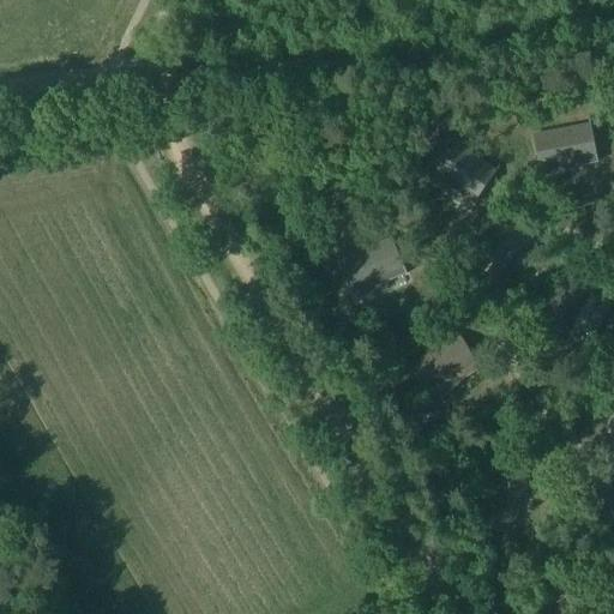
[(542,180),(542,178),(542,176),(555,174),(553,163),(576,158),(577,163),(596,160),(596,162),(597,162),(589,118),(588,118),(589,125),(533,136),(541,180),(542,180)]
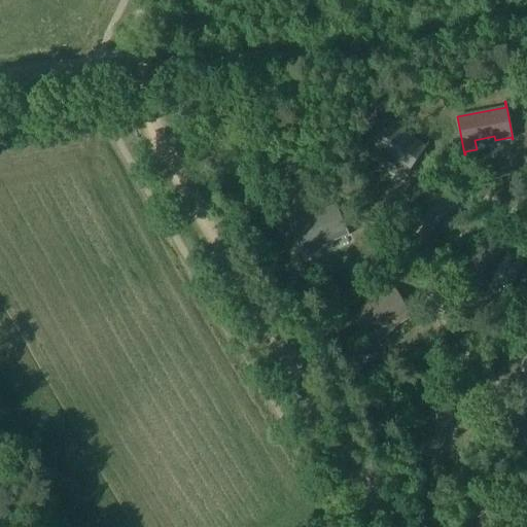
[(428,142),(424,146),(384,118),(361,150),(362,150),(363,149),(364,148),(374,154),(379,147),(391,155),(395,159),(393,162),(407,172),(406,173),(407,174),(429,142),(428,142)]
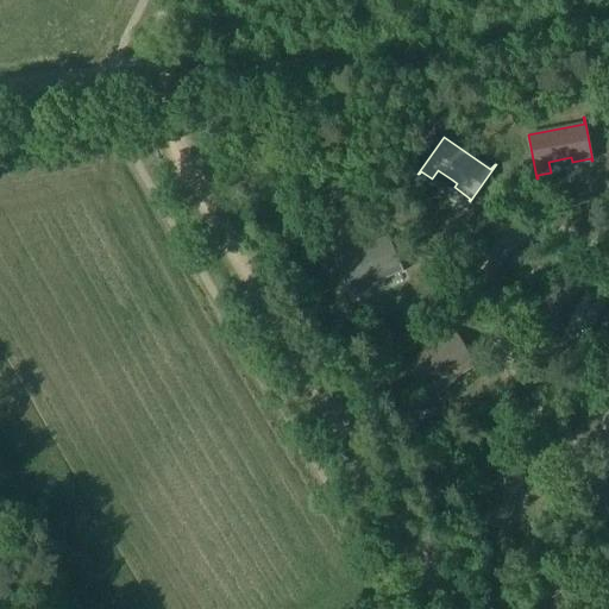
[(402,271),(403,271),(385,230),(384,230),(388,237),(334,258),(352,300),(353,300),(352,297),(352,296),(364,292),(360,282),(376,275),(382,272),(383,277),(401,270),(402,271)]
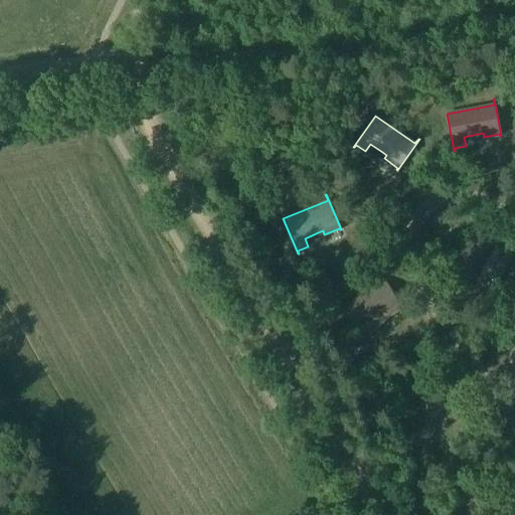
[(478,232),(465,261),(463,265),(480,274),(482,269),(488,256),(491,258),(498,242),(478,232)]
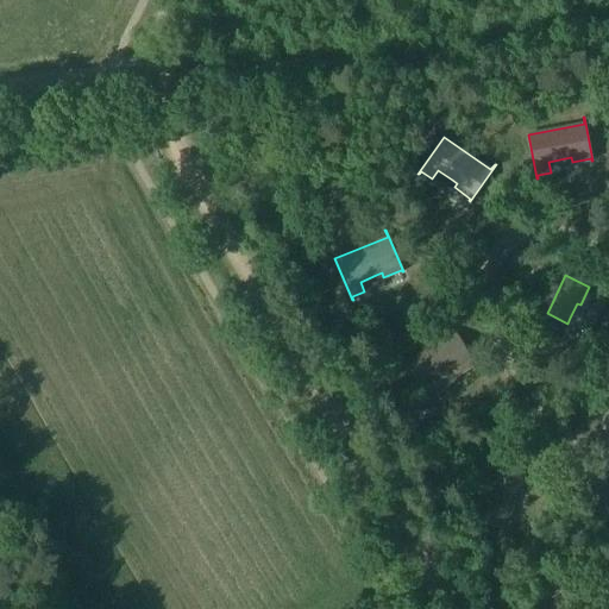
[(431,402),(432,401),(432,399),(431,397),(441,391),(435,382),(450,372),(456,370),(458,374),(473,364),(475,365),(476,364),(452,327),(451,327),(454,333),(407,364),(431,402)]
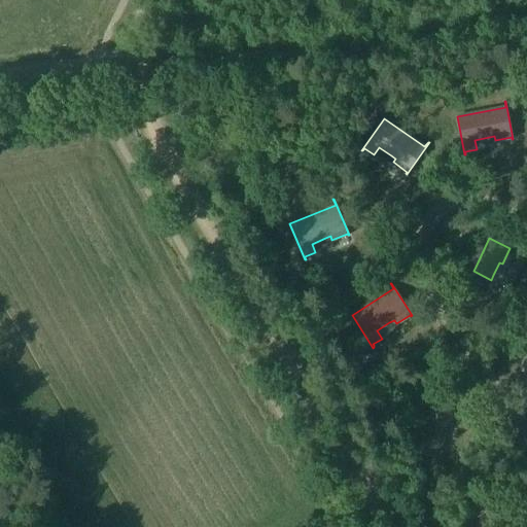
[(526,353),(517,385),(526,388),(526,353)]
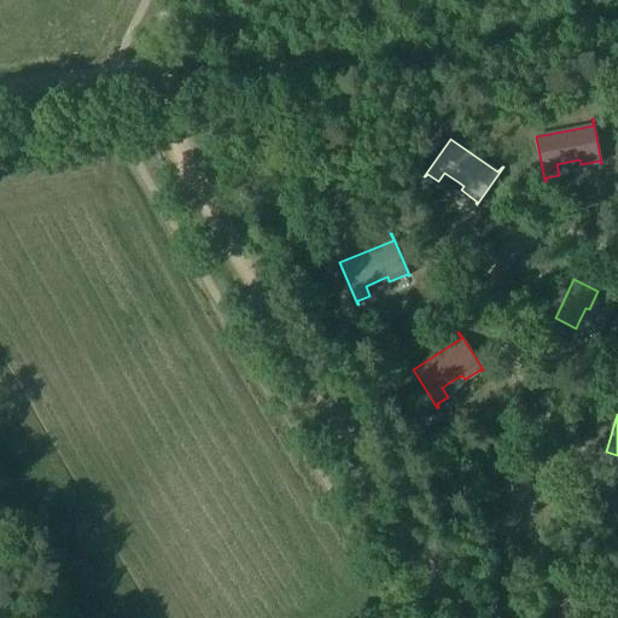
[(617,617),(617,605),(587,608),(587,617),(617,617)]
